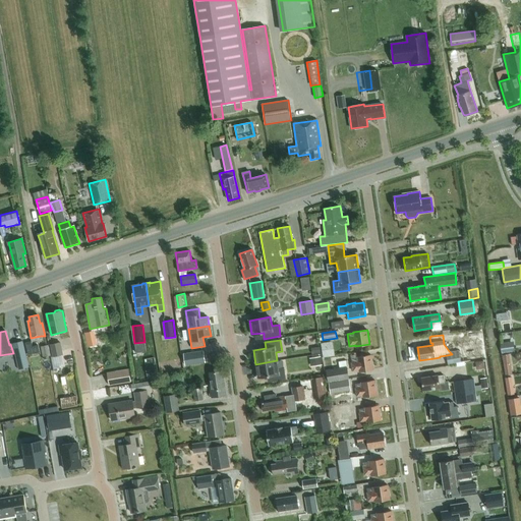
[(29,367),(22,341),(12,343),(18,369),(29,367)]
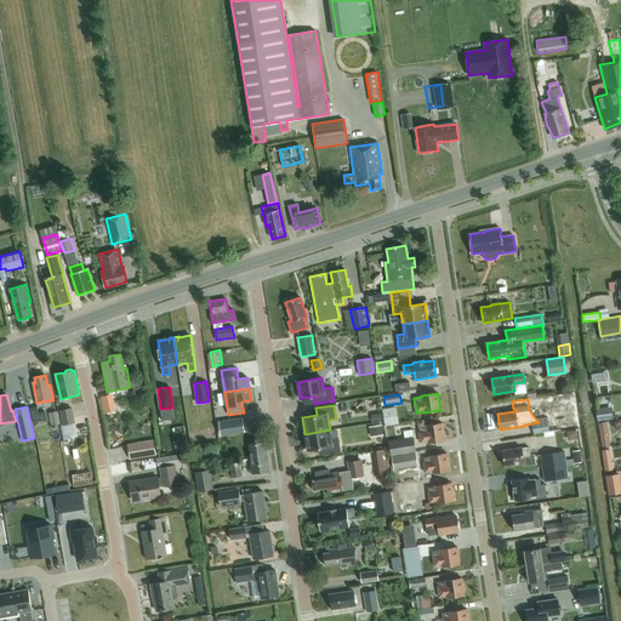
[(397,406),(382,409),(385,426),(399,423),(397,406)]
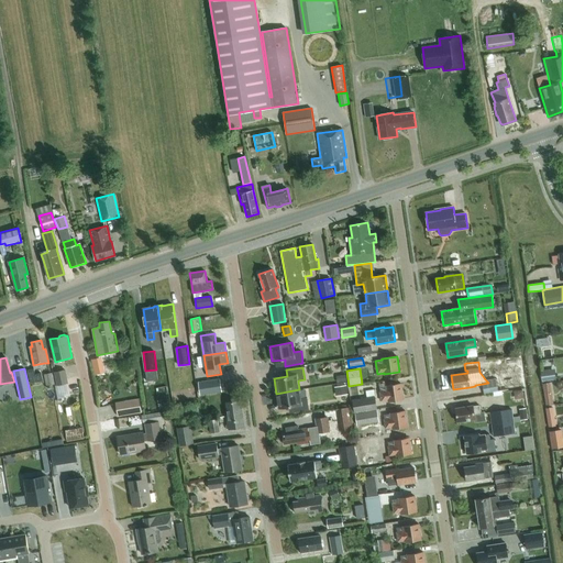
[(554,368),(540,371),(541,382),(555,381),(554,368)]
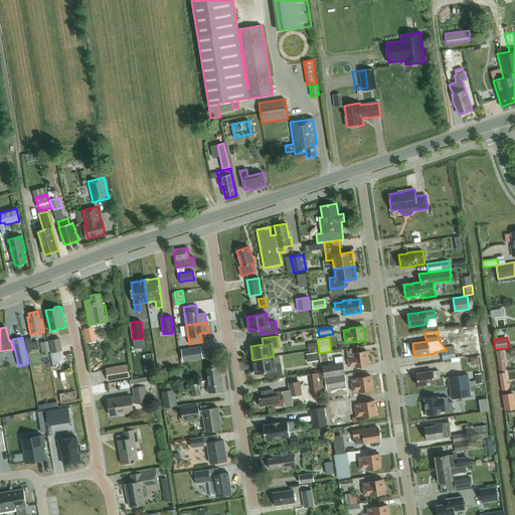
[(49,341),(51,352),(62,350),(59,338),(49,341)]
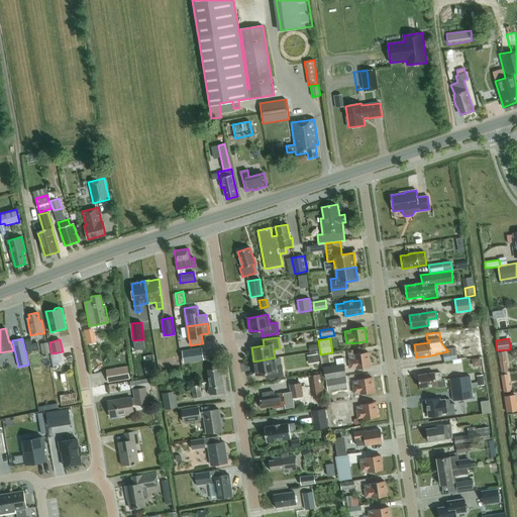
[(47,342),(40,343),(42,354),(50,352),(47,342)]
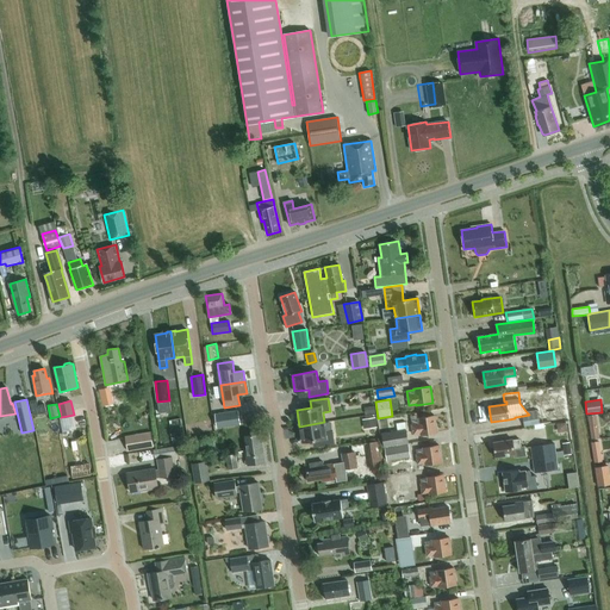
[(561,406),(527,412),(529,415),(523,416),(524,425),(534,424),(535,429),(545,428),(543,424),(566,421),(565,410),(562,411),(561,406)]
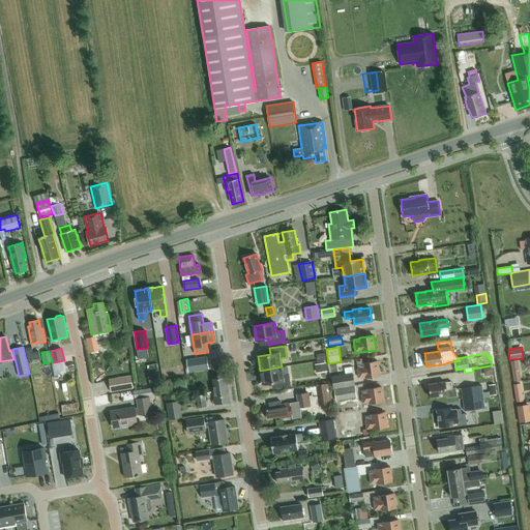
[(203,359),(186,362),(188,371),(204,367),(203,359)]
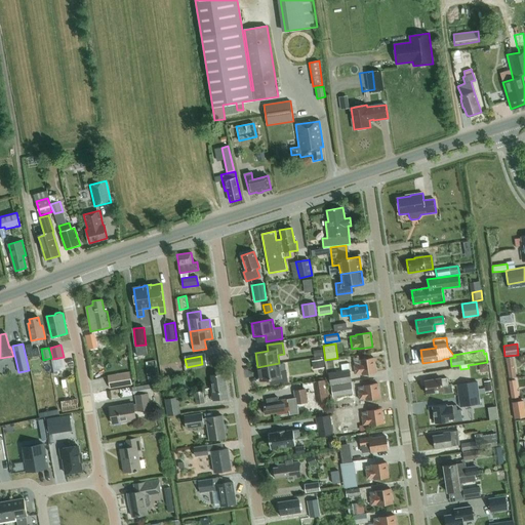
[(362,373),(362,374),(376,372),(374,358),(359,360),(354,361),(356,374),(362,373)]
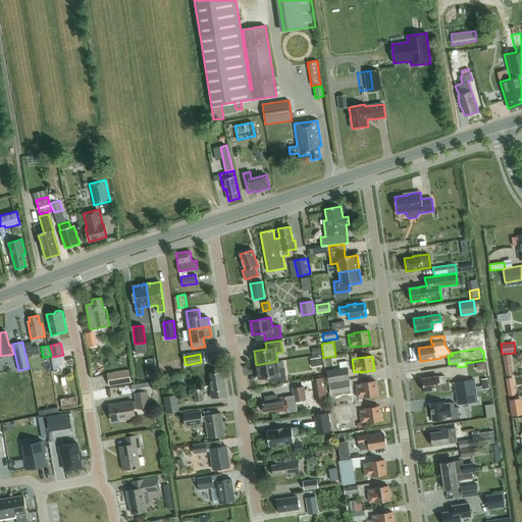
[(310,359),(311,367),(322,365),(321,357),(310,359)]
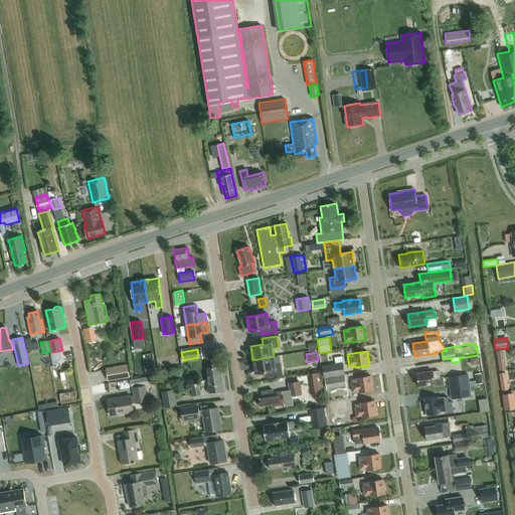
[(473,364),(481,363),(480,355),(472,356),(473,364)]
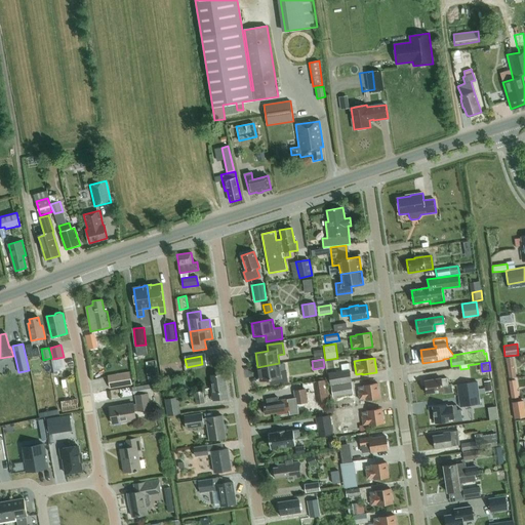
[(280,372),(279,363),(257,367),(260,380),(272,378),(273,385),(288,382),(286,371),(280,372)]
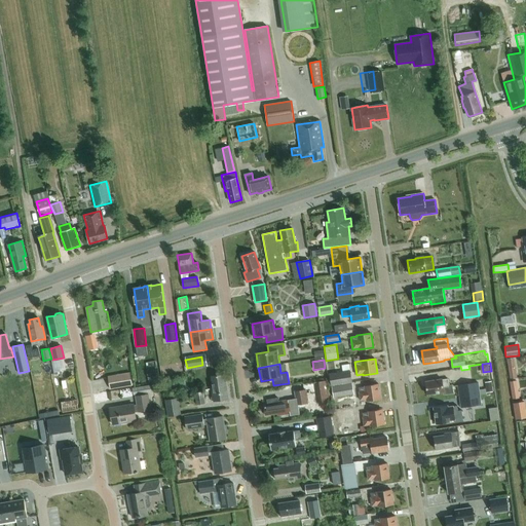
[(329,374),(331,385),(351,382),(349,371),(329,374)]
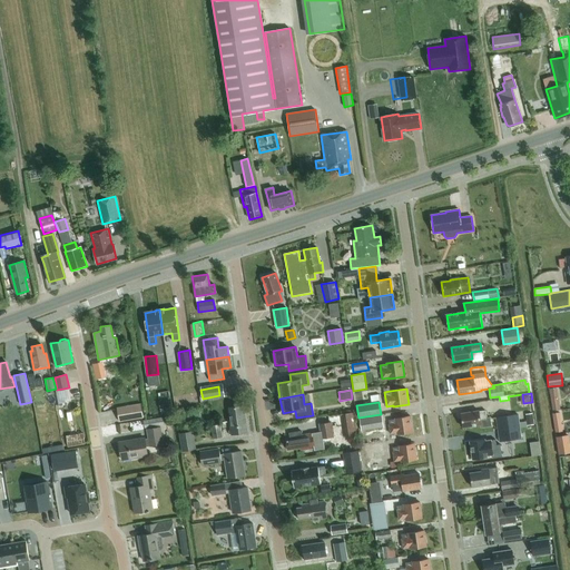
[(140,404),(117,408),(119,422),(144,418),(140,404)]
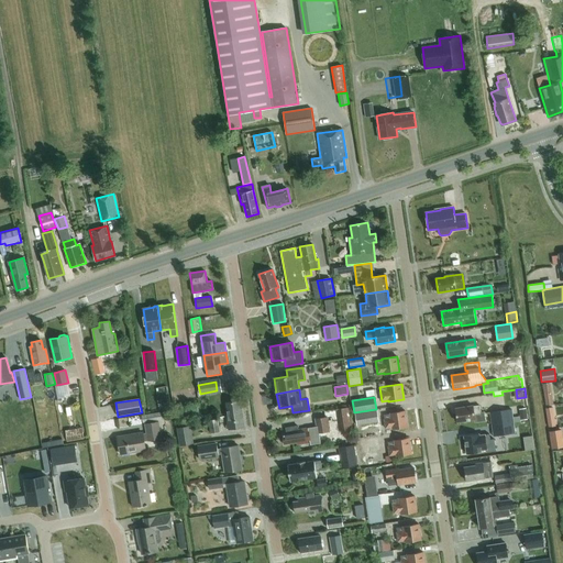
[(225,403),(228,415),(227,415),(229,430),(245,427),(243,412),(241,412),(239,400),(225,403)]
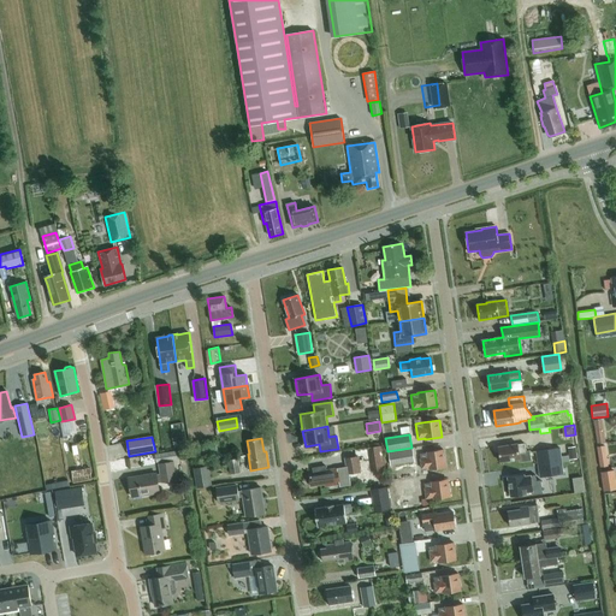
[(603,466),(611,465),(609,443),(600,444),(603,466)]
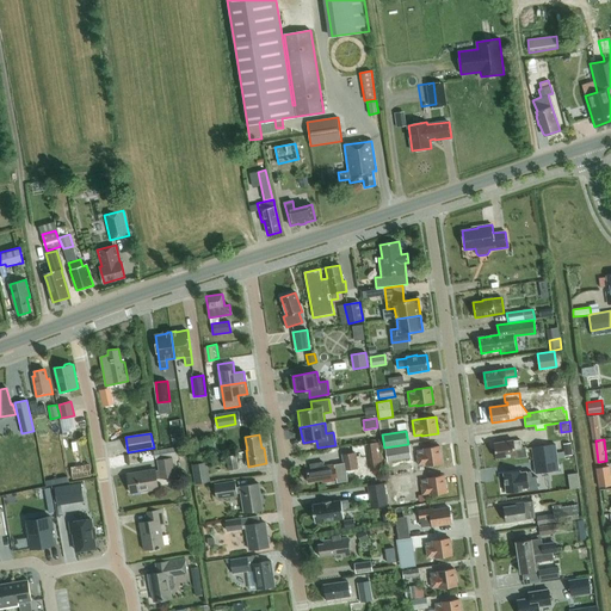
[(370,440),(357,443),(359,454),(372,451),(370,440)]
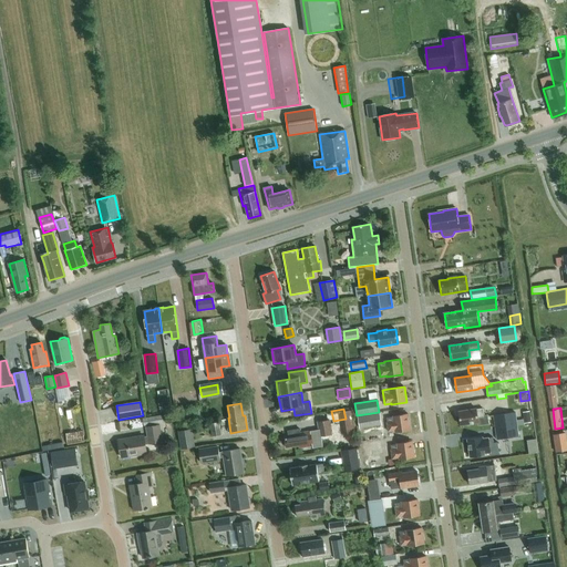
[(487,415),(484,415),(483,409),(475,410),(475,409),(459,411),(461,425),(477,423),(478,425),(488,424),(487,415)]
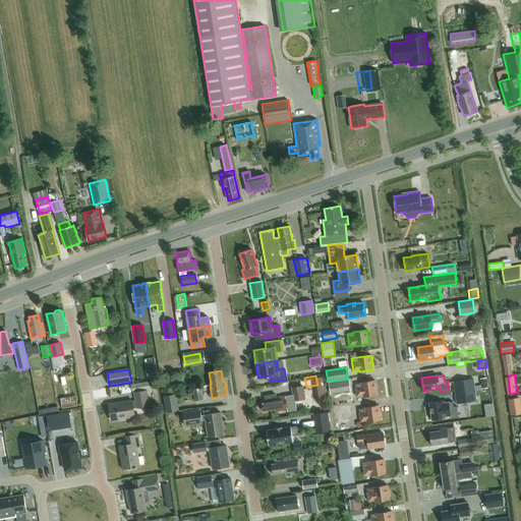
[(481,386),(475,386),(475,391),(481,390),(481,389),(487,388),(486,378),(480,379),(481,386)]
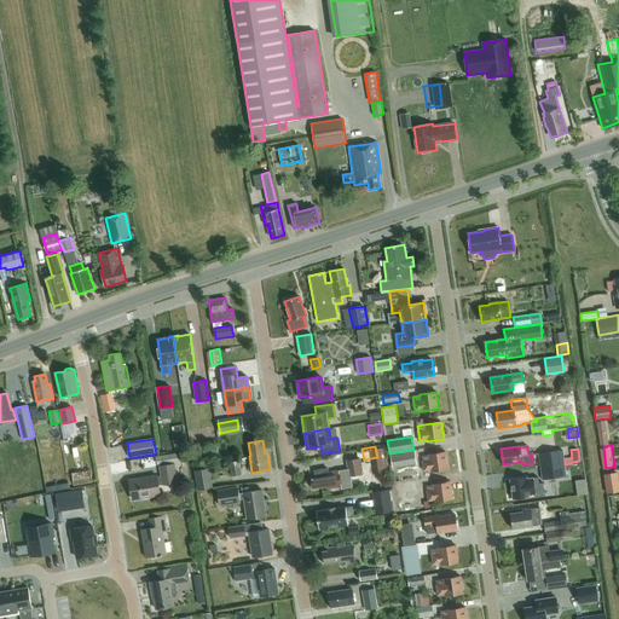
[(538,453),(541,470),(566,468),(562,450),(538,453)]
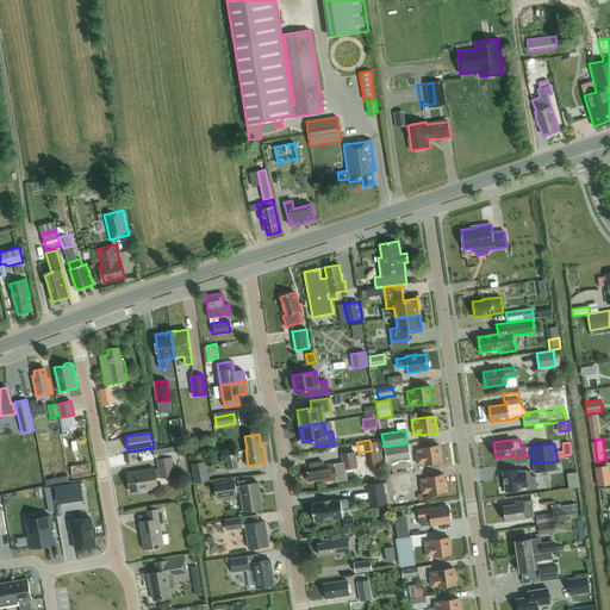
[(409,444),(385,448),(387,461),(410,458),(409,444)]
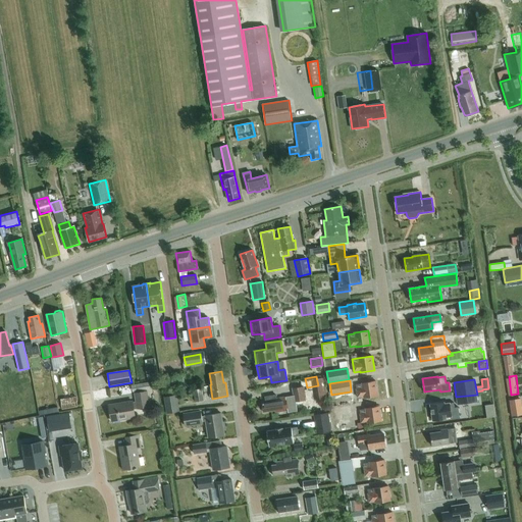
[(361,383),(356,384),(356,388),(358,399),(363,398),(378,396),(375,381),(361,383)]
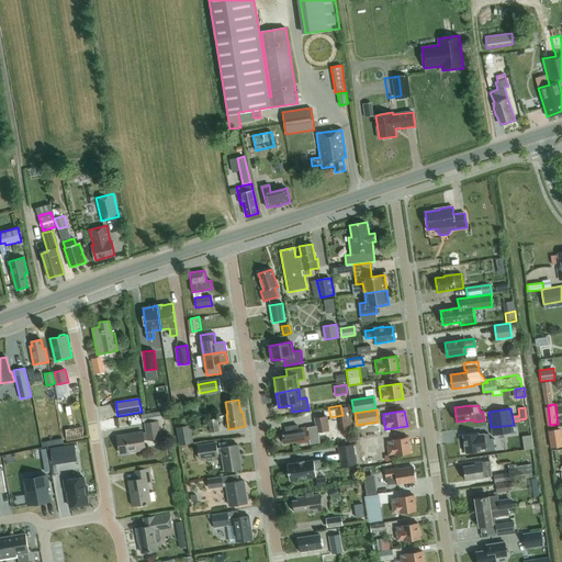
[(163,419),(161,412),(142,415),(143,422),(163,419)]
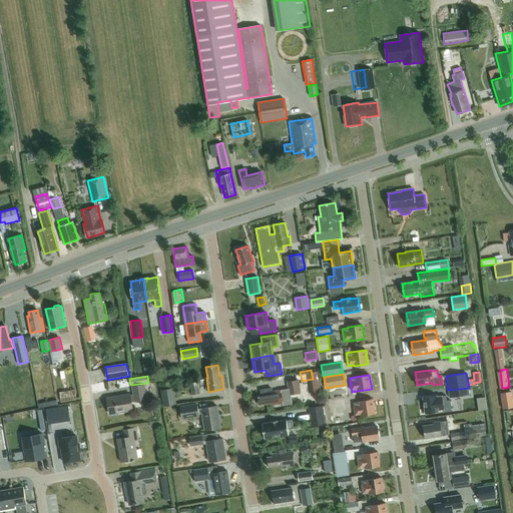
[(290,379),(291,393),(302,392),(302,379),(290,379)]
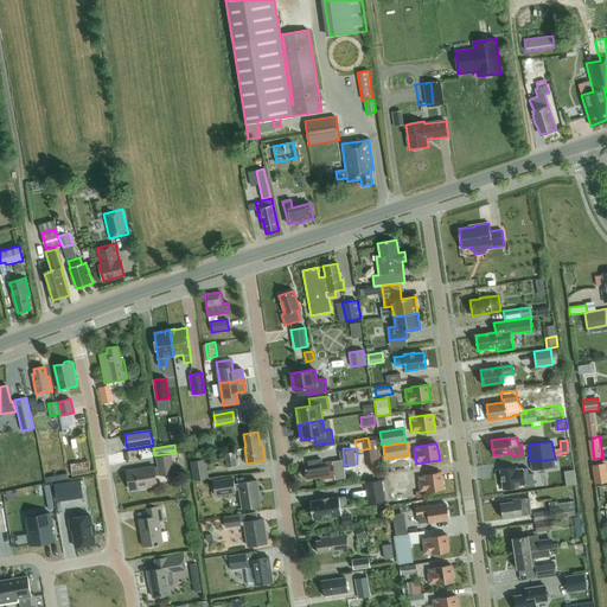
[(235,451),(224,452),(227,467),(237,465),(235,451)]
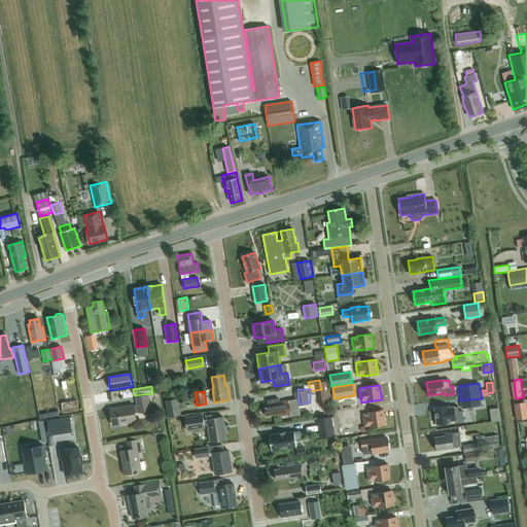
[(135,407),(135,405),(110,409),(113,425),(136,421),(135,413),(151,411),(148,395),(136,397),(137,406),(135,407)]
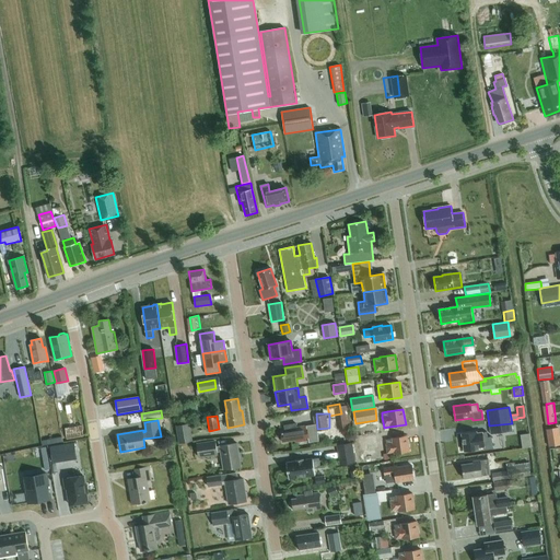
[(193,441),(189,423),(175,426),(178,444),(193,441)]
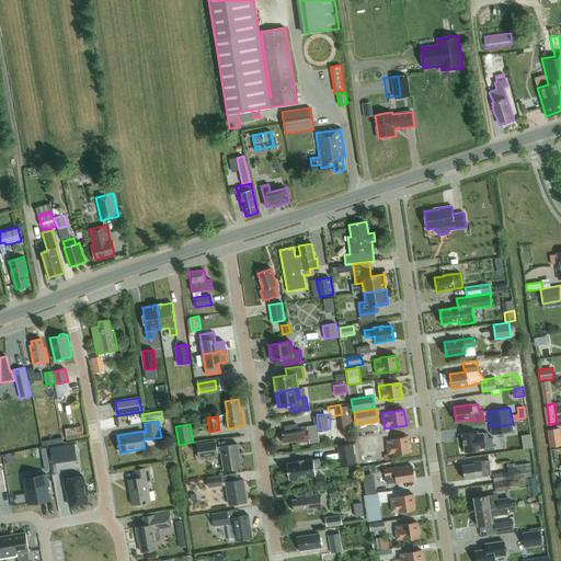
[(284,443),(295,442),(296,443),(309,441),(307,426),(297,428),(297,424),(285,426),(286,433),(282,433),(284,443)]
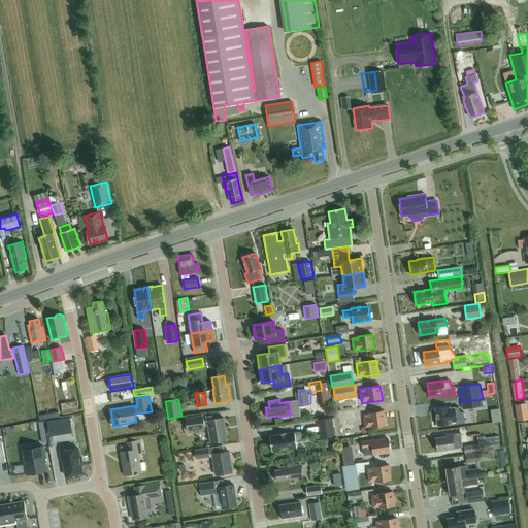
[(484,406),(483,399),(461,401),(462,409),(484,406)]
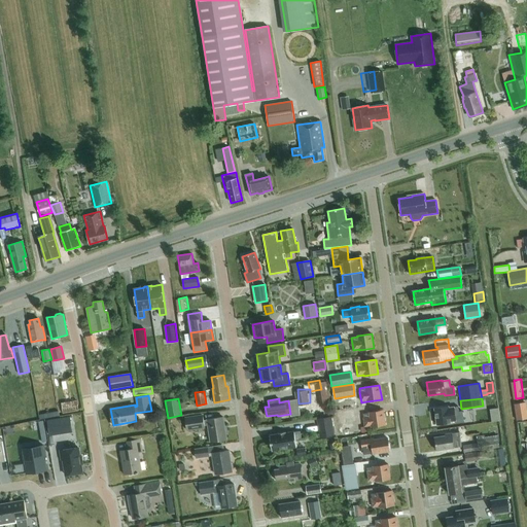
[(514,403),(517,420),(526,418),(526,409),(526,401),(514,403)]
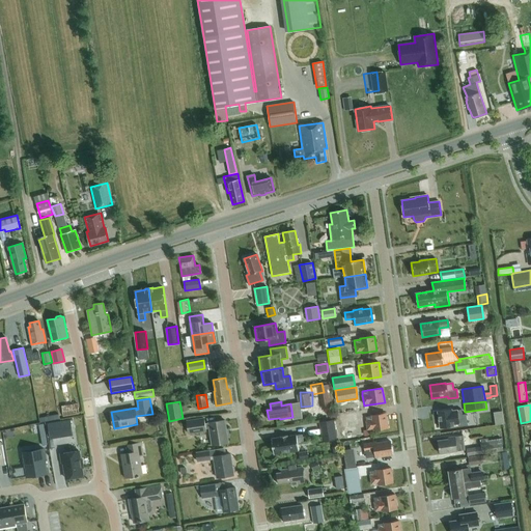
[(452,411),(451,410),(438,412),(440,428),(454,426),(454,424),(458,423),(459,426),(468,425),(466,414),(463,415),(462,410),(456,410),(452,411)]
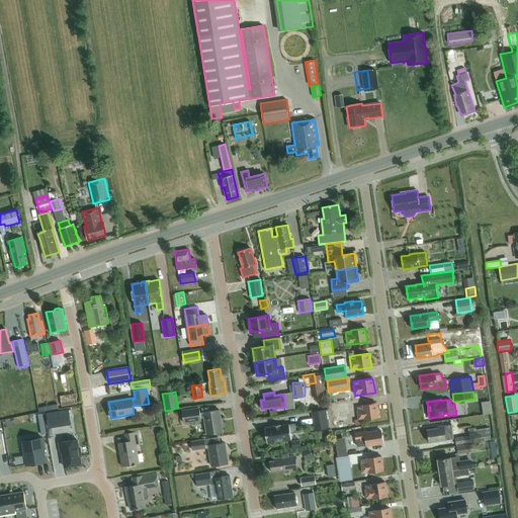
[(333,418),(343,416),(342,410),(350,409),(349,403),(331,405),(333,418)]
